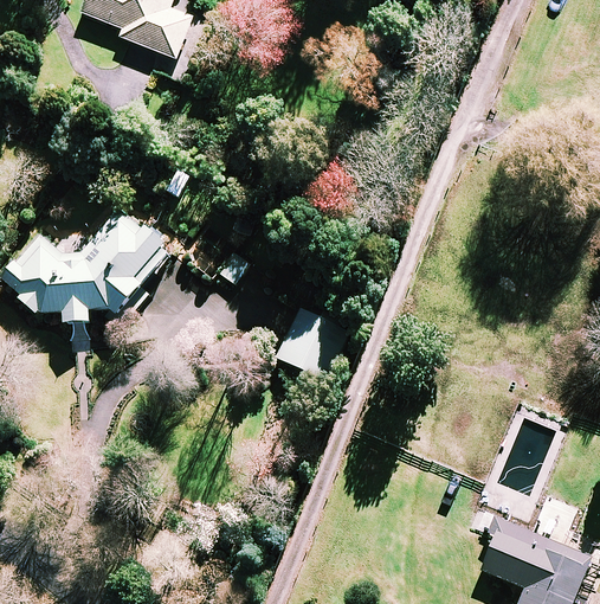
[(167,8),(169,0),(82,0),(78,12),(120,29),(116,36),(173,59),(189,18),(167,8)]
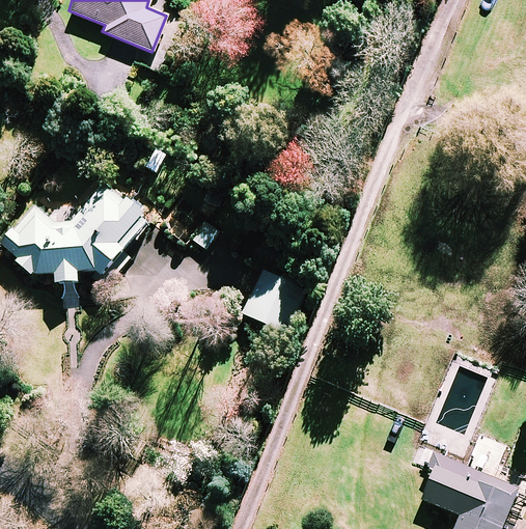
[(53,271),(53,281),(77,280),(77,271),(97,270),(103,274),(148,218),(104,181),(76,215),(74,196),(47,199),(49,220),(30,204),(0,242),(0,246),(16,258),(15,259),(29,272),(53,271)]
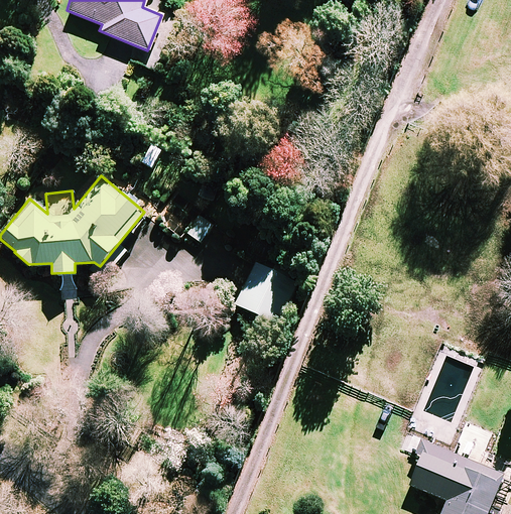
[(282,271),(256,259),(234,303),(275,324),(293,286),(279,279),(282,271)]
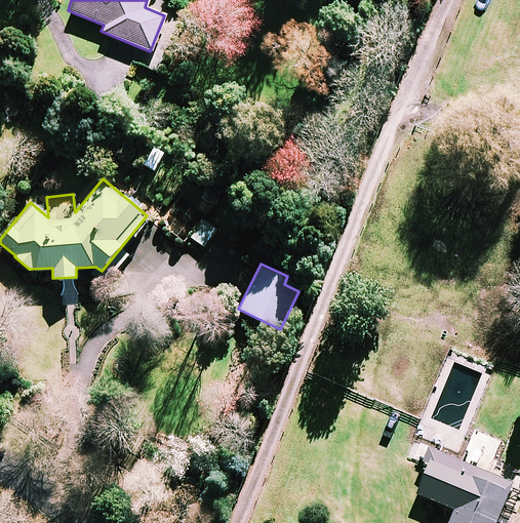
[(491,522),(507,488),(510,480),(451,455),(410,439),(402,459),(425,469),(415,493),(452,509),(446,522),(491,522)]
